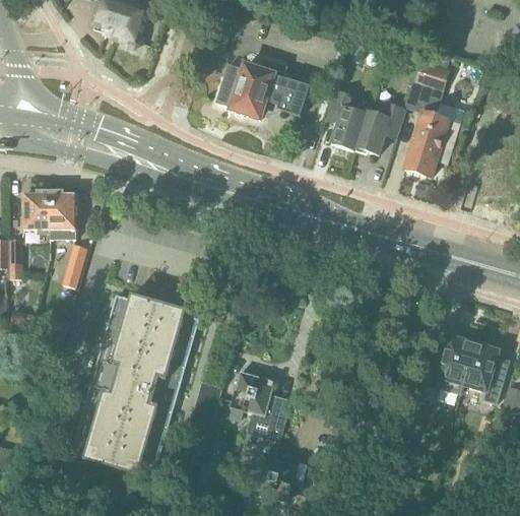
[(102,0),(94,21),(108,25),(106,30),(115,34),(113,37),(128,42),(129,45),(132,46),(140,42),(142,37),(139,36),(147,11),(120,2),(121,0),(115,0),(102,0)]
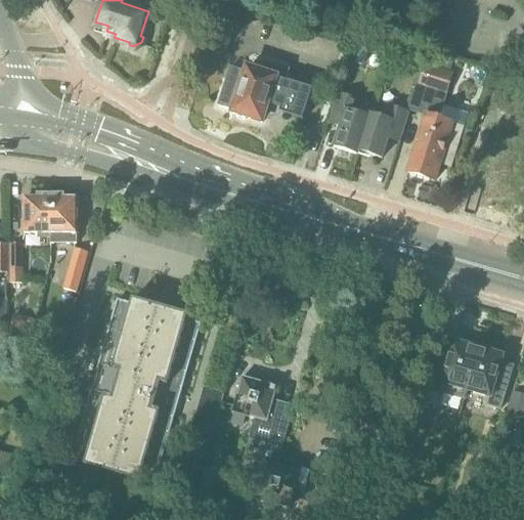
[(351,59),(364,63),(370,45),(357,41),(351,59)]
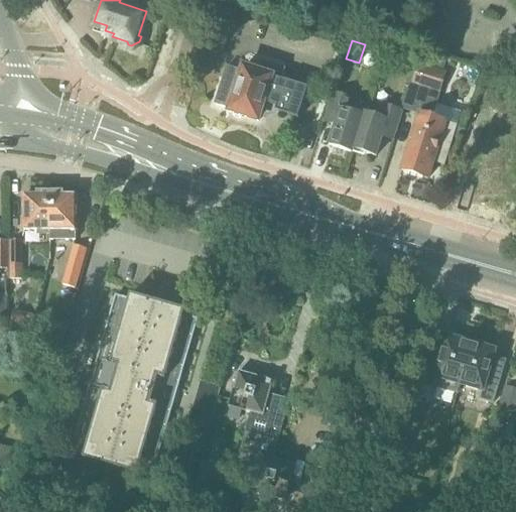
[(423,46),(419,59),(413,79),(410,79),(402,105),(418,110),(400,166),(427,174),(432,158),(443,161),(457,120),(433,113),(446,69),(443,67),(447,53),(423,46)]
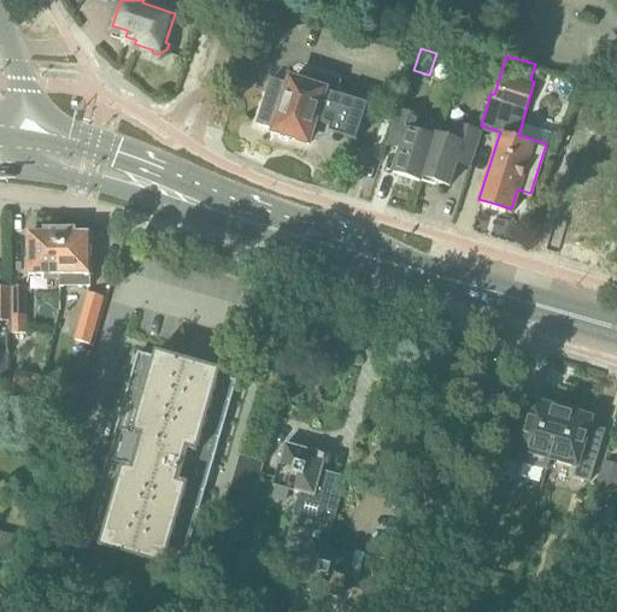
[(306,82),(288,76),(287,81),(268,75),(254,119),(272,125),(271,128),(275,129),(277,133),(277,134),(287,136),(292,135),(307,140),(310,133),(315,135),(328,128),(356,137),(366,100),(334,90),(339,77),(310,68),(306,82)]
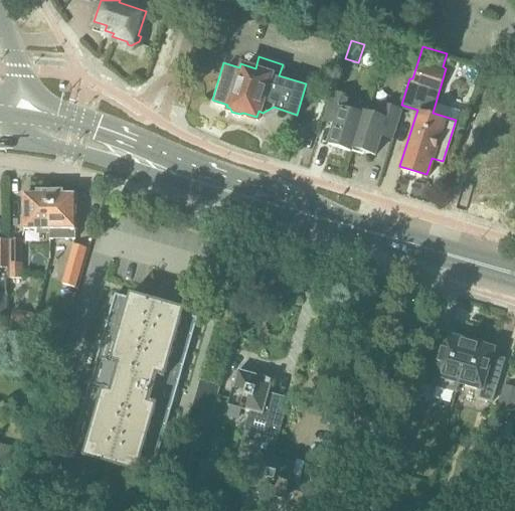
[(322,116),(334,119),(327,141),(350,148),(351,145),(354,146),(363,117),(362,117),(363,114),(361,113),(359,116),(349,113),(354,96),(331,89),(330,93),(322,116)]
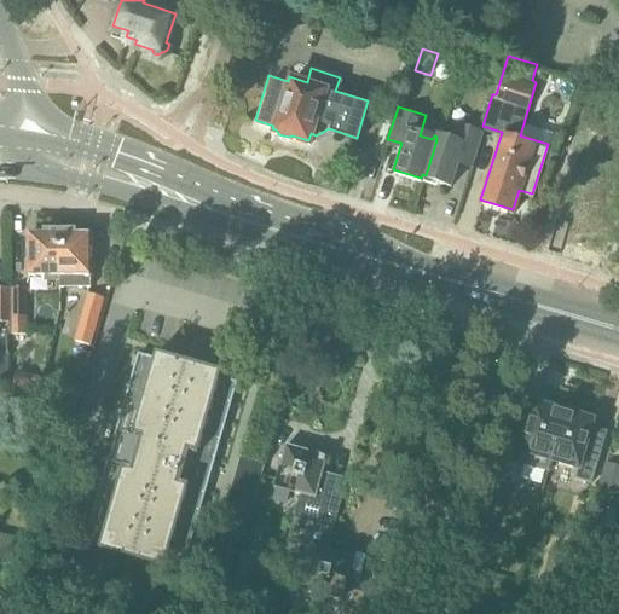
[(451,140),(437,137),(435,140),(437,140),(426,175),(450,183),(458,156),(472,161),(480,133),(456,126),(451,140)]
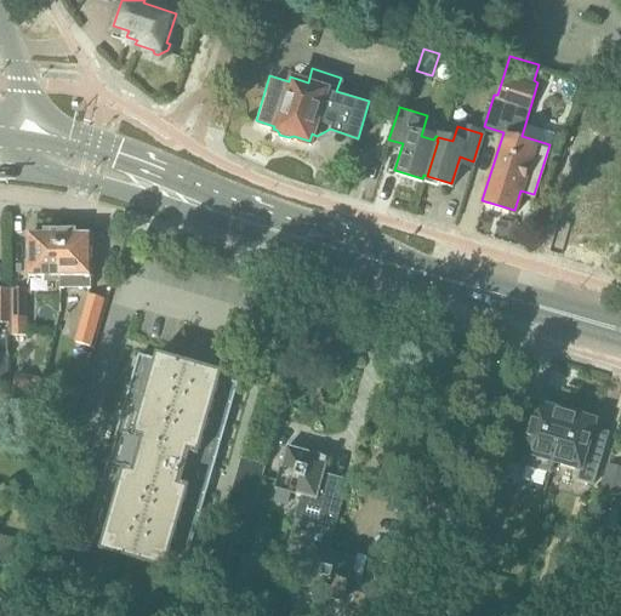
[(61,272),(61,227),(44,227),(44,231),(28,231),(28,272),(61,272)]
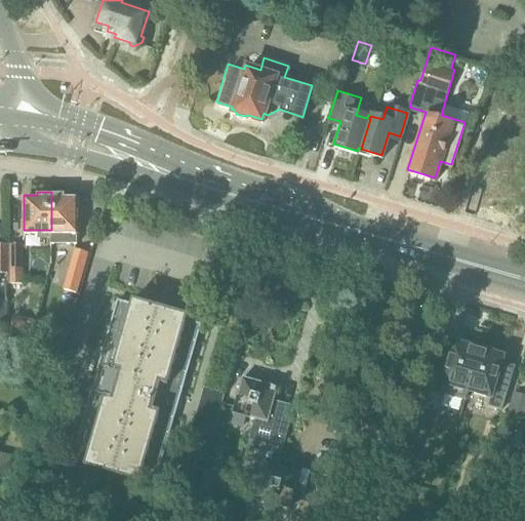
[(64,192),(51,192),(51,230),(76,230),(76,195),(64,195),(64,192)]
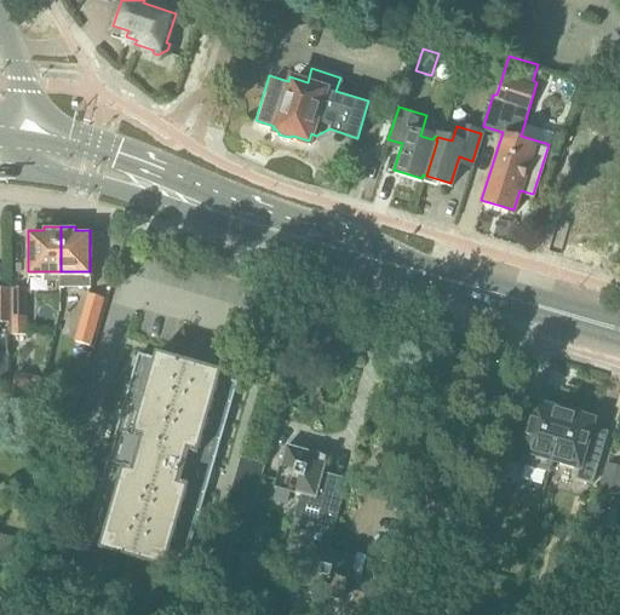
[(12,285),(10,285),(10,319),(10,332),(28,332),(27,286),(12,286),(12,285)]
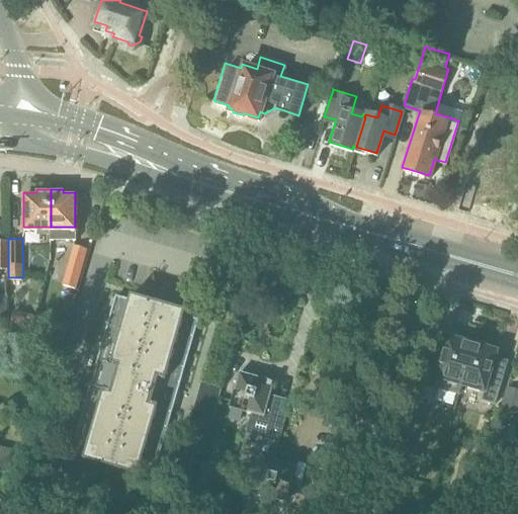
[(64,280),(77,283),(87,246),(74,243),(64,280)]
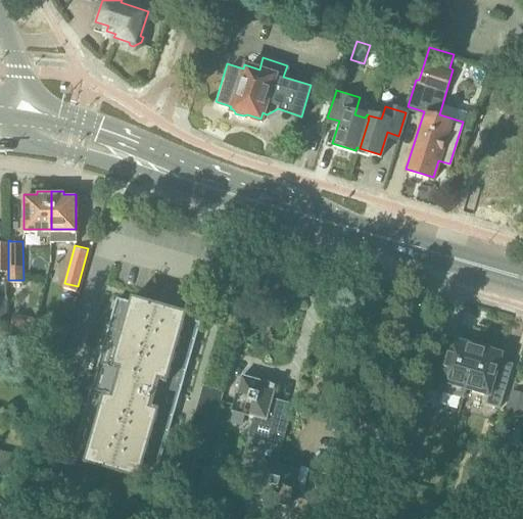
[(132,300),(117,296),(97,366),(99,367),(94,385),(92,384),(72,455),(87,458),(85,462),(107,469),(108,465),(119,468),(117,471),(140,478),(141,474),(155,478),(175,412),(173,412),(180,386),(182,386),(201,321),(187,316),(188,313),(165,305),(163,310),(154,307),(155,303),(133,297),(132,300)]
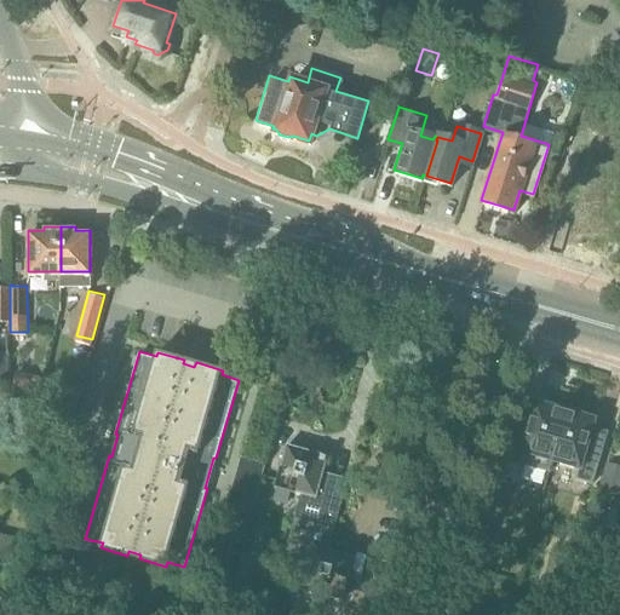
[(520,411),(506,457),(550,469),(568,404),(552,401),(551,404),(538,401),(533,415),(520,411)]
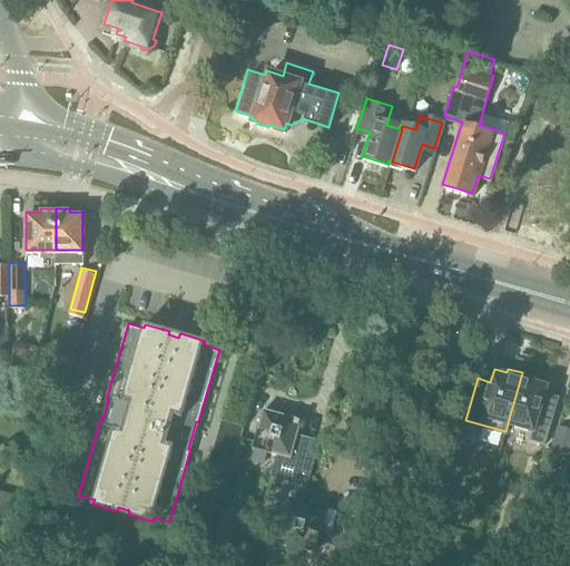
[(544,442),(557,401),(543,397),(548,384),(534,380),(536,377),(522,372),(505,431),(509,422),(533,429),(530,439),(544,442)]
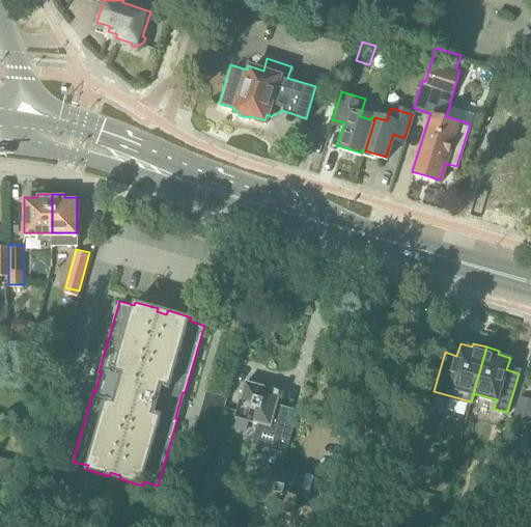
[(40,390),(53,393),(57,376),(45,372),(40,390)]
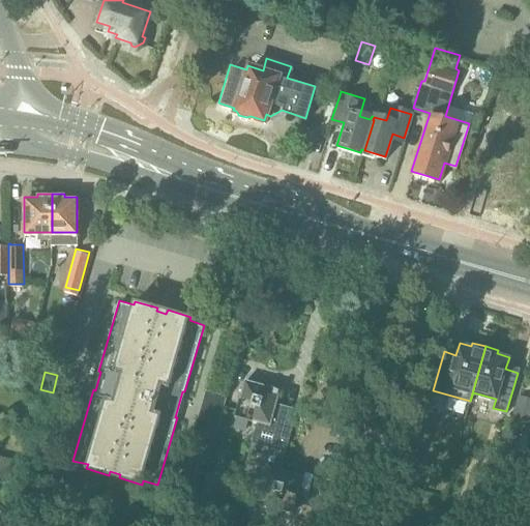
[(282,388),(245,378),(235,414),(258,420),(239,487),(260,492),(257,502),(292,512),(301,475),(281,470),(292,428),(272,422),(282,388)]
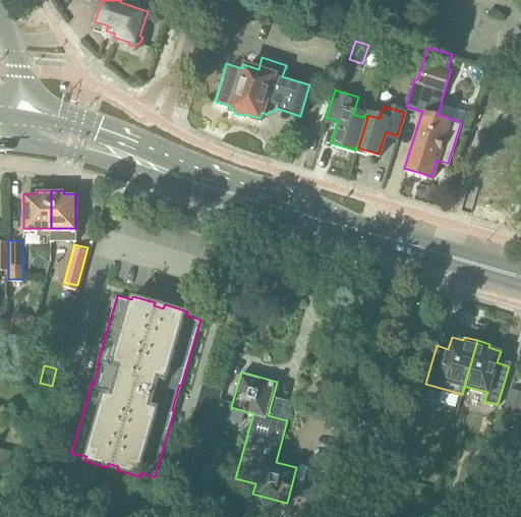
[(210,431),(224,388),(203,382),(190,424),(210,431)]
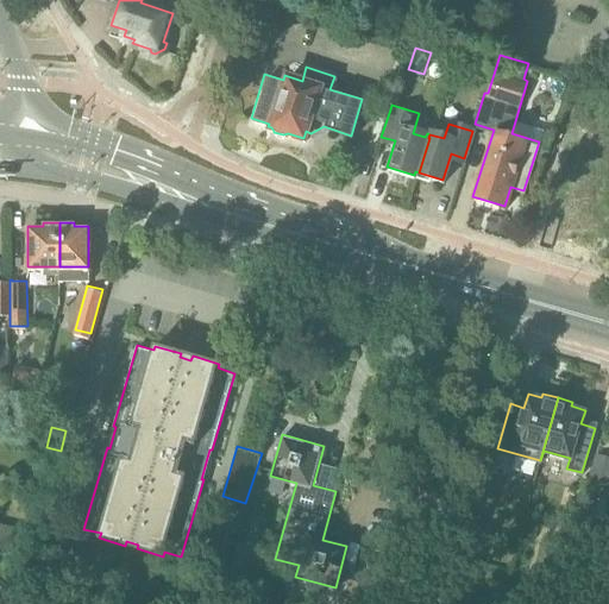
[(608,454),(596,451),(586,482),(608,488),(608,454)]
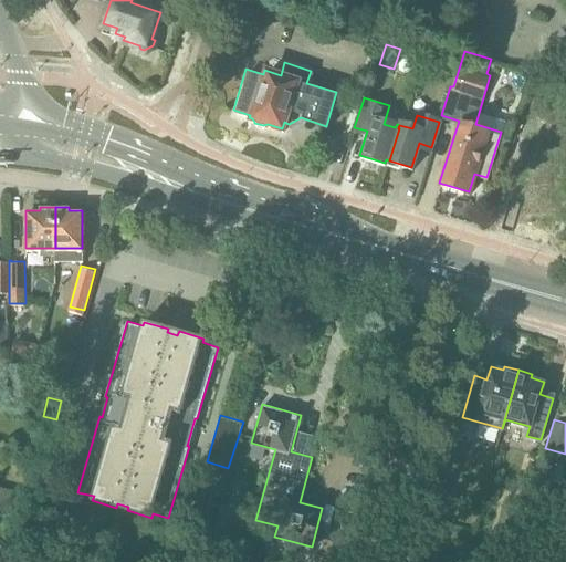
[(358,462),(370,465),(375,448),(362,446),(358,462)]
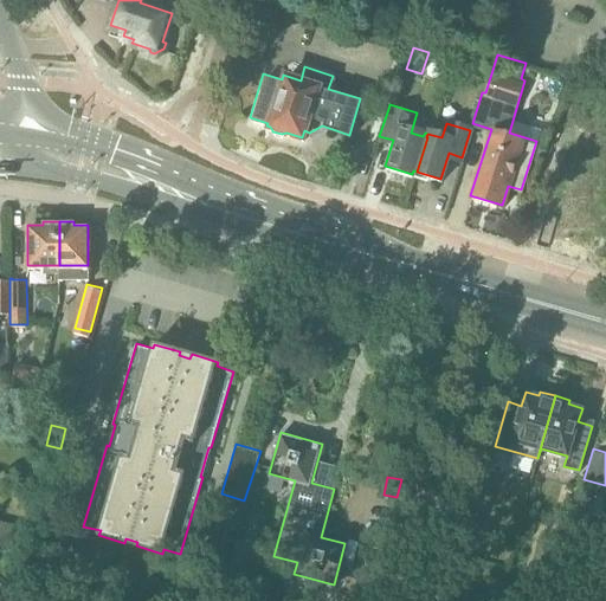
[(0,518),(0,545),(28,554),(34,529),(0,518)]
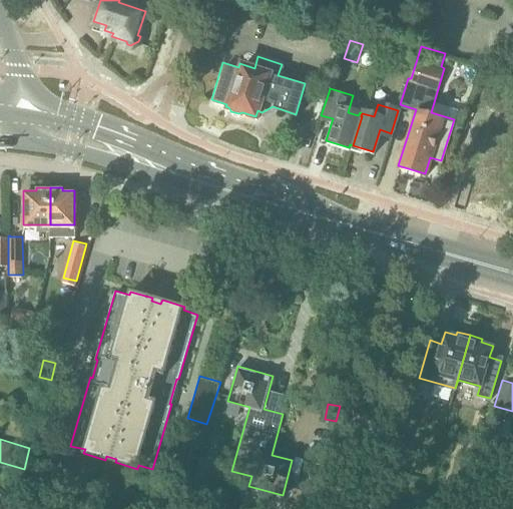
[(310,460),(303,490),(325,495),(329,475),(322,473),(324,464),(310,460)]
